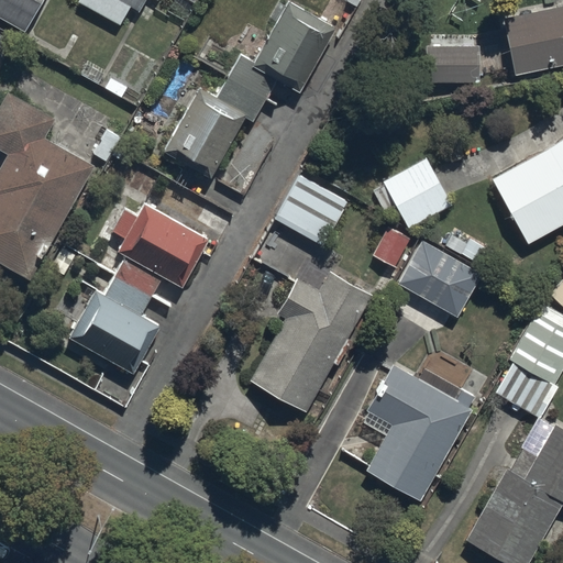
[(0,0),(0,19),(24,32),(41,0),(0,0)]
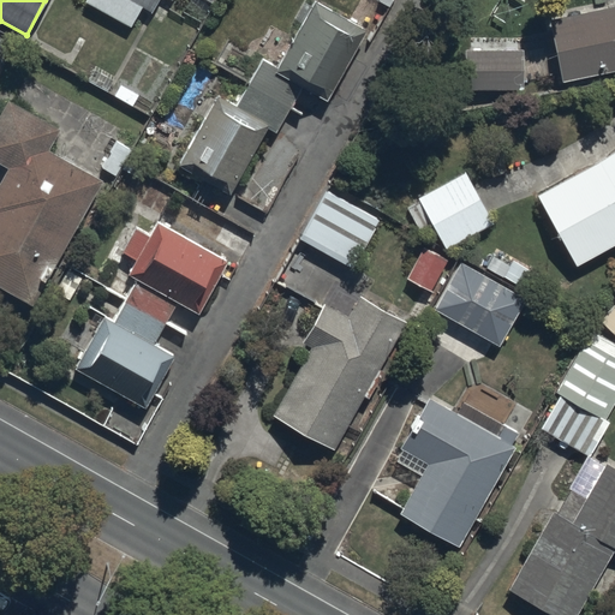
[(171,0),(87,0),(85,3),(129,29),(141,7),(151,13),(159,0),(168,0),(171,1),(171,0)]
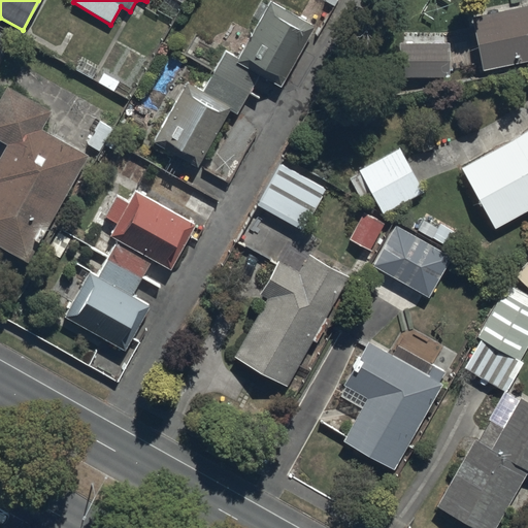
[(278,88),(312,29),(269,4),(237,60),(225,53),(202,92),(187,83),(153,143),(197,168),(230,110),(235,114),(258,75),(278,88)]
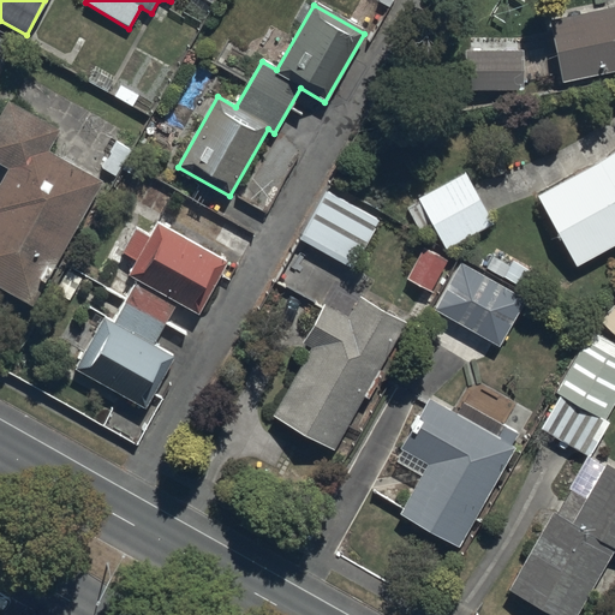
[(614,70),(614,7),(548,22),(560,82),(614,70)]
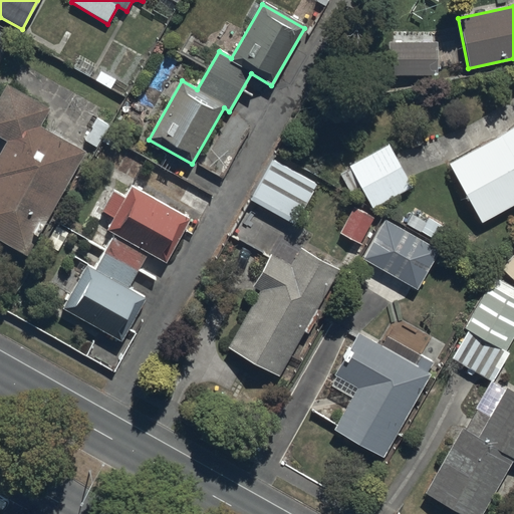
[(436,76),(435,42),(386,43),(386,77),(436,76)]
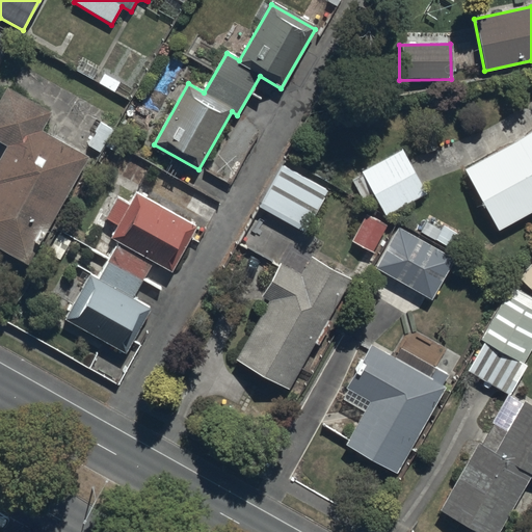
[(0,250),(27,266),(87,158),(41,133),(53,111),(6,85),(0,96),(0,143),(5,147),(0,155),(0,250)]
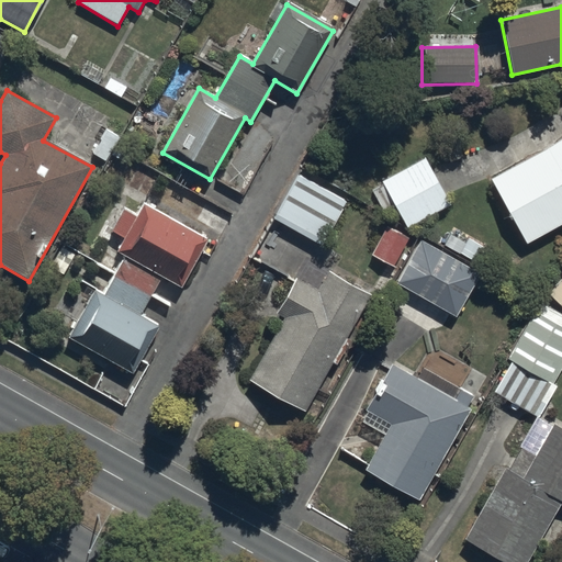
[(561,137),(489,180),(525,242),(561,220),(561,137)]
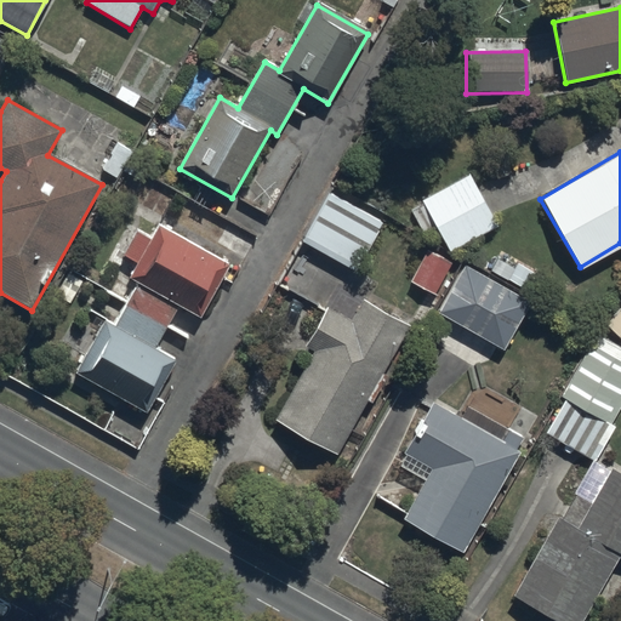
[(496,231),(467,175),(420,199),(423,204),(408,211),(421,237),(437,228),(450,254),(496,231)]
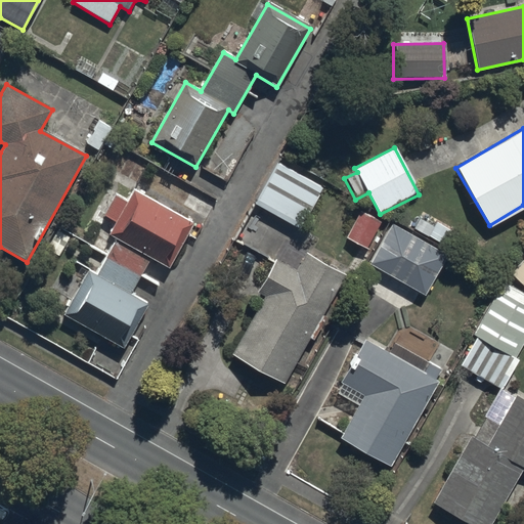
[(278,162),(255,204),(301,229),(324,188),(278,162)]
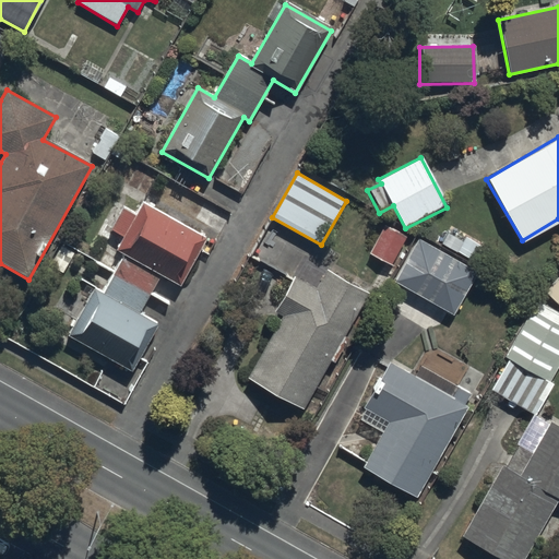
[(111,275),(149,295),(158,276),(179,287),(204,238),(141,206),(135,217),(122,210),(110,233),(121,238),(115,250),(122,253),(111,275)]
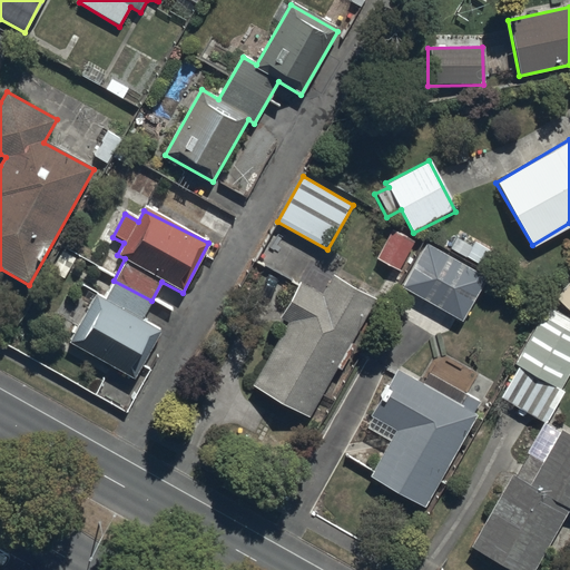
[(397,271),(412,243),(390,232),(375,258),(397,271)]
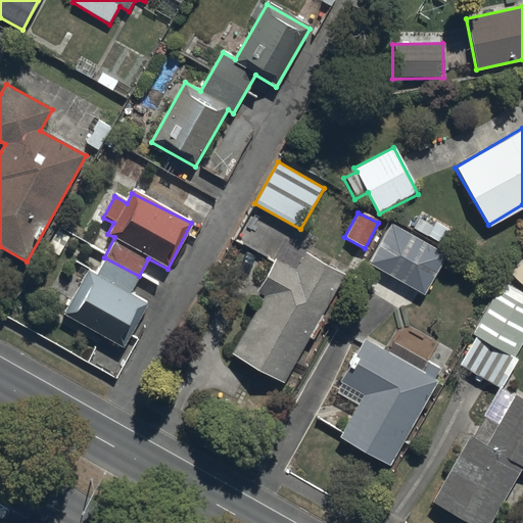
[(390,225),(368,265),(425,296),(447,256),(390,225)]
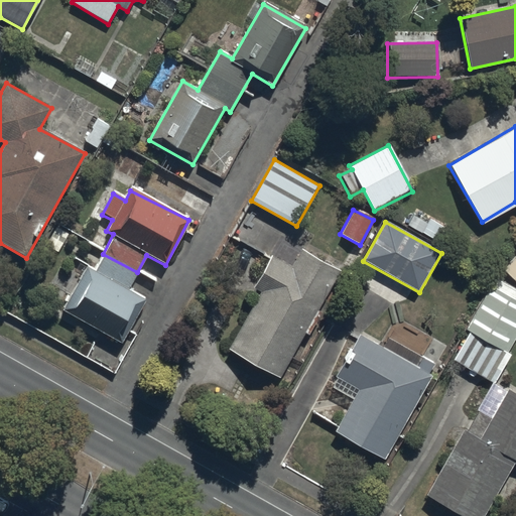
[(317,310),(339,272),(299,252),(291,268),(270,257),(253,290),(261,294),(230,353),(279,380),(303,334),(308,337),(321,312),(317,310)]
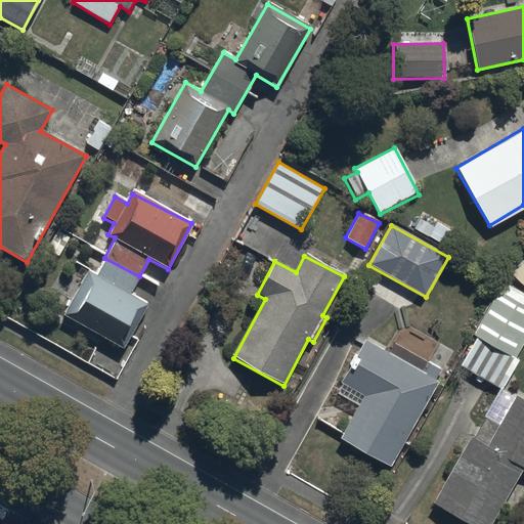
[(139,276),(104,258),(94,278),(84,272),(61,316),(126,348),(147,305),(129,296),(139,276)]
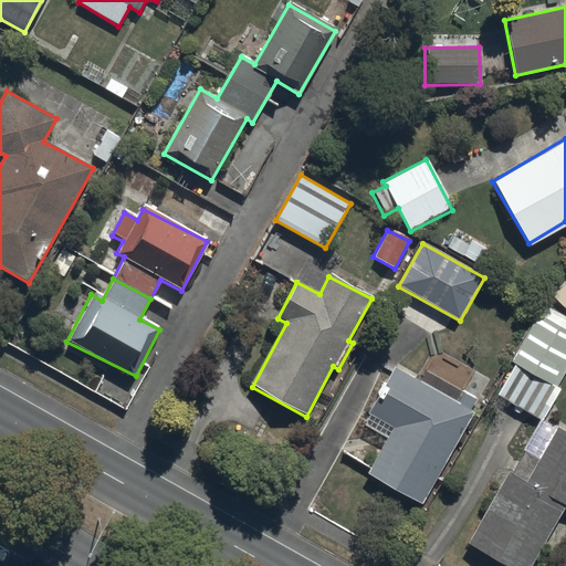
[(565,281),(552,296),(565,310),(565,281)]
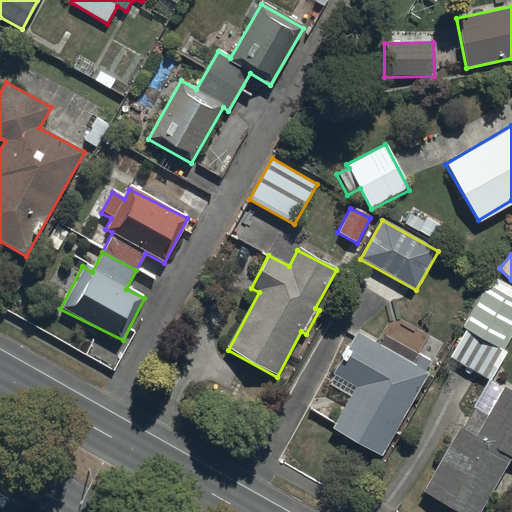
[(490,380),(505,353),(502,351),(511,331),(511,298),(509,297),(511,292),(511,287),(488,275),(461,328),(465,330),(450,359),(490,380)]
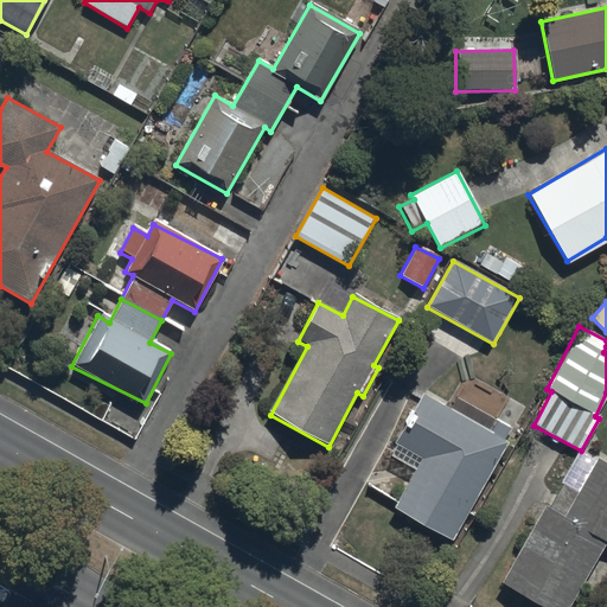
[(452,541),(506,443),(503,441),(510,427),(453,395),(446,407),(423,395),(396,443),(422,459),(395,509),(452,541)]
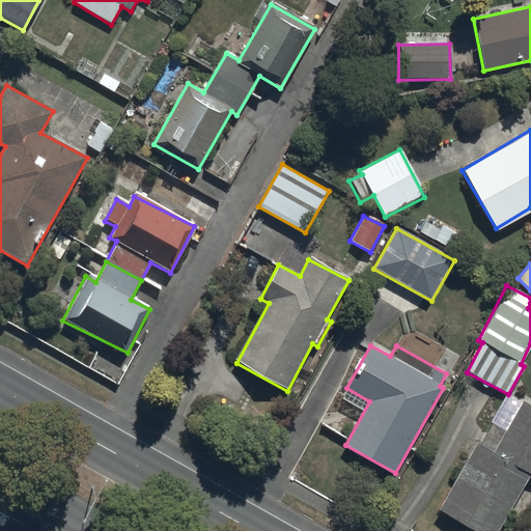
[(470,530),(497,530),(528,475),(530,476),(530,406),(521,400),(505,426),(494,420),(480,445),(476,443),(438,512),(470,530)]
